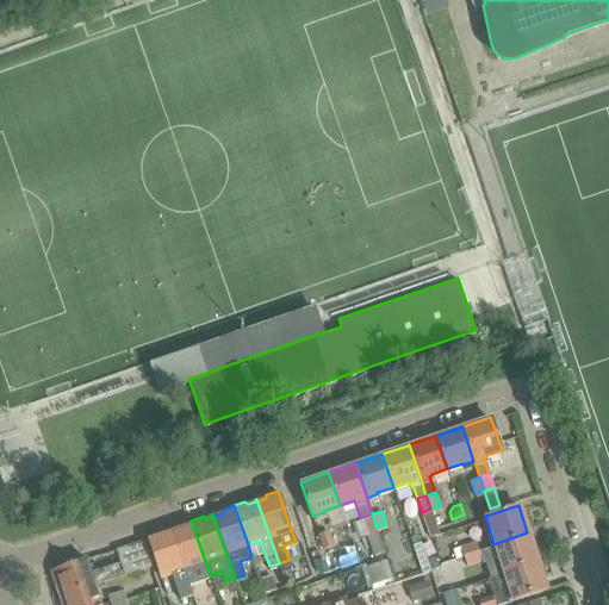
[(372,513),(364,517),(368,530),(377,528),(372,513)]
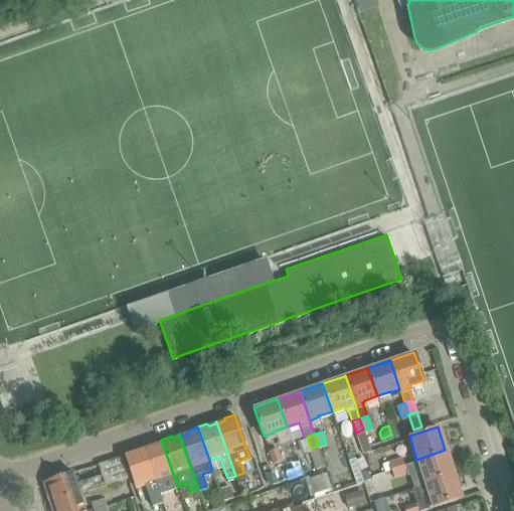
[(177,486),(161,440),(151,443),(151,446),(144,448),(144,447),(143,447),(159,492),(177,486)]
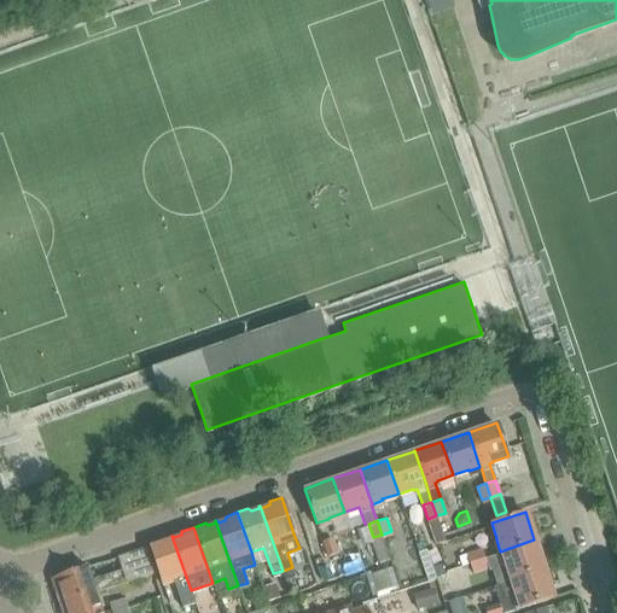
[(382,535),(373,537),(380,559),(389,556),(382,535)]
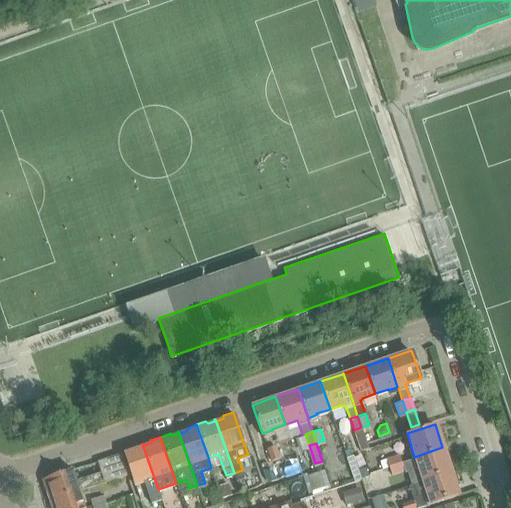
[(142,444),(141,444),(142,446),(135,448),(133,446),(123,449),(134,483),(144,479),(151,501),(160,498),(158,489),(142,444)]
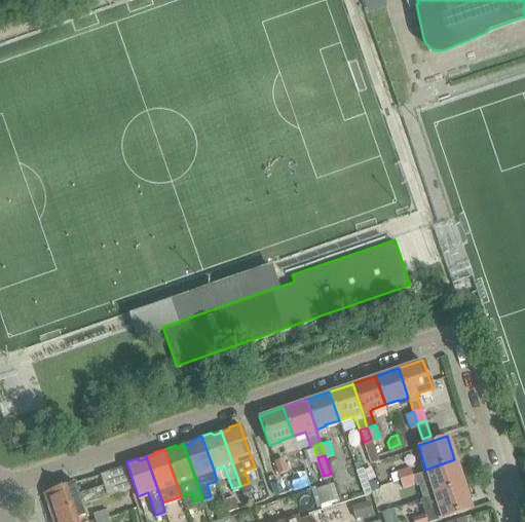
[(278,471),(286,469),(283,456),(274,459),(278,471)]
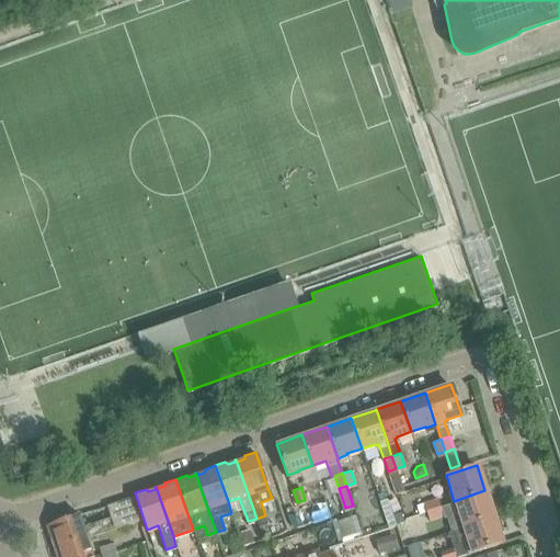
[(450,529),(453,527),(463,525),(493,515),(484,490),(454,501),(438,506),(442,514),(445,513),(450,529)]
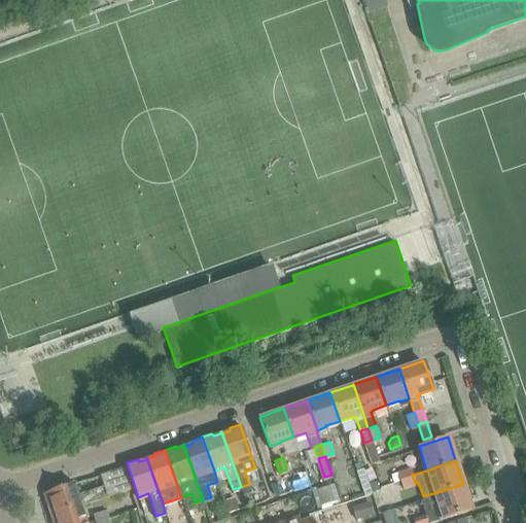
[(48,509),(49,508),(50,511),(80,500),(129,484),(123,465),(100,473),(103,484),(77,492),(74,481),(43,491),(45,497),(44,497),(48,509)]
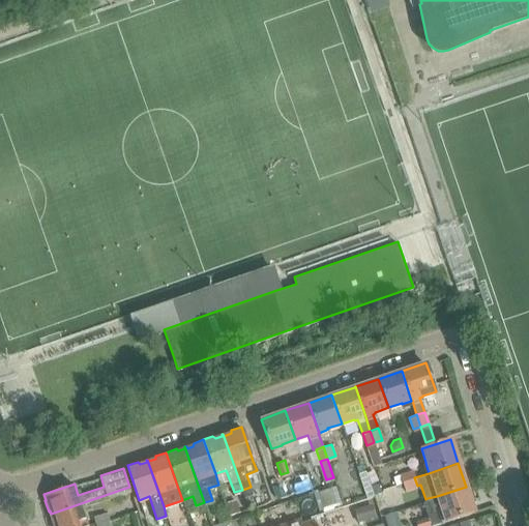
[(400,473),(403,481),(414,477),(412,469),(400,473)]
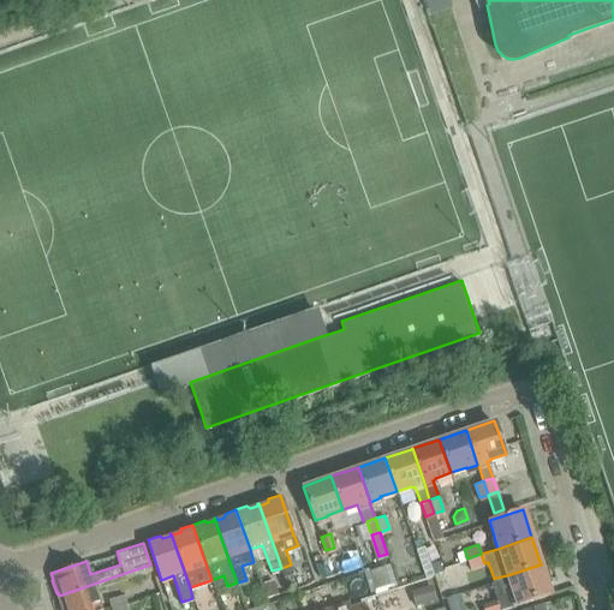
[(481,554),(468,558),(470,567),(484,563),(481,554)]
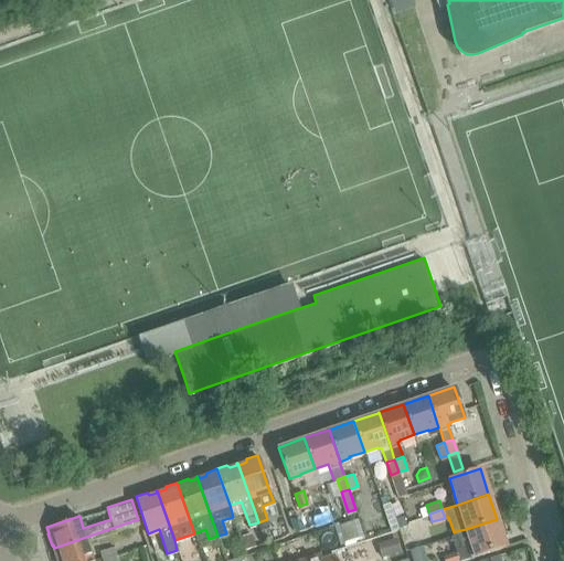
[(404,514),(395,516),(398,525),(406,522),(404,514)]
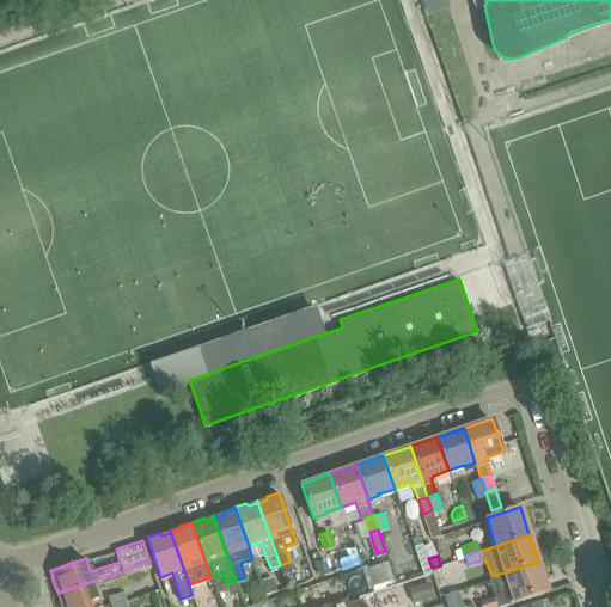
[(288,562),(280,565),(282,572),(292,569),(289,562),(288,562)]
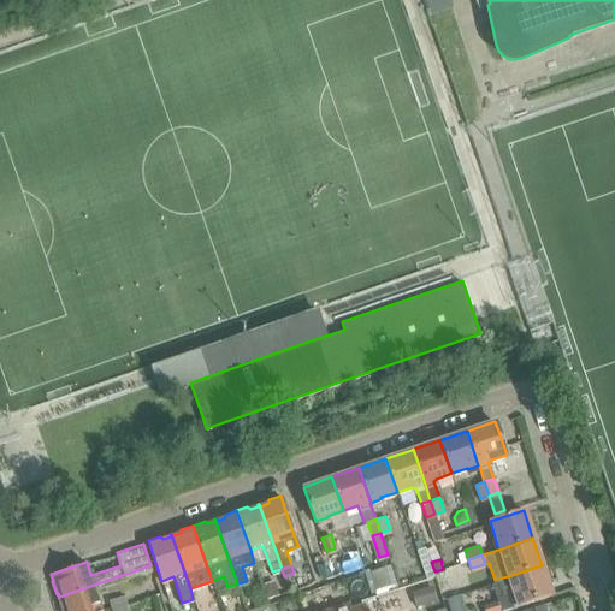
[(384,565),(370,569),(376,588),(376,589),(391,585),(384,565)]
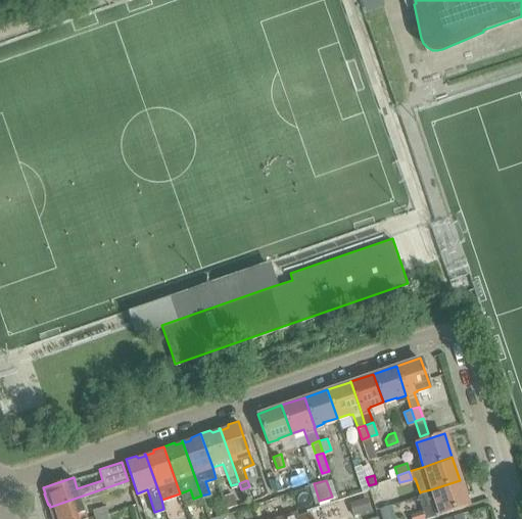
[(460,480),(431,489),(422,491),(425,502),(419,504),(421,510),(424,518),(467,504),(460,480)]
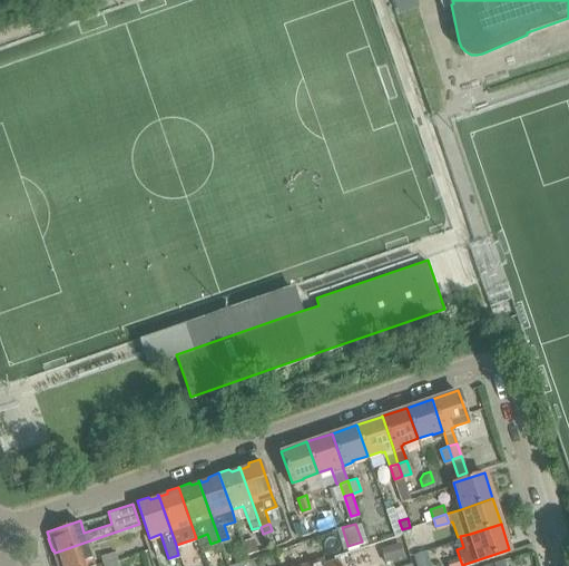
[(253,535),(243,538),(247,552),(257,548),(253,535)]
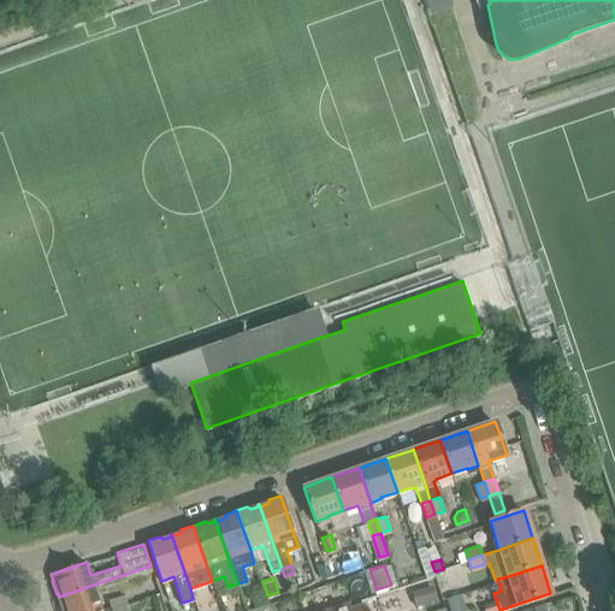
[(432,583),(413,588),(417,604),(436,599),(432,586),(432,583)]
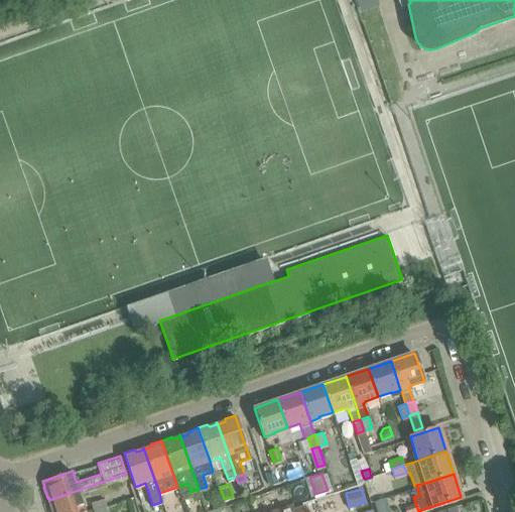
[(78,511),(86,509),(79,490),(49,500),(49,501),(50,501),(51,503),(49,507),(51,511),(78,511)]
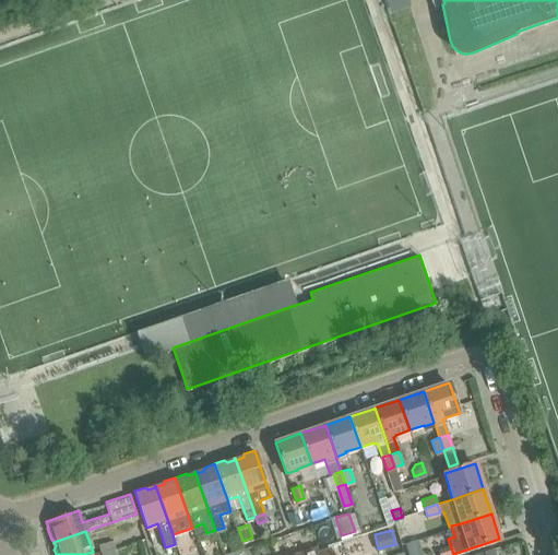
[(101,550),(114,545),(110,536),(97,541),(101,550)]
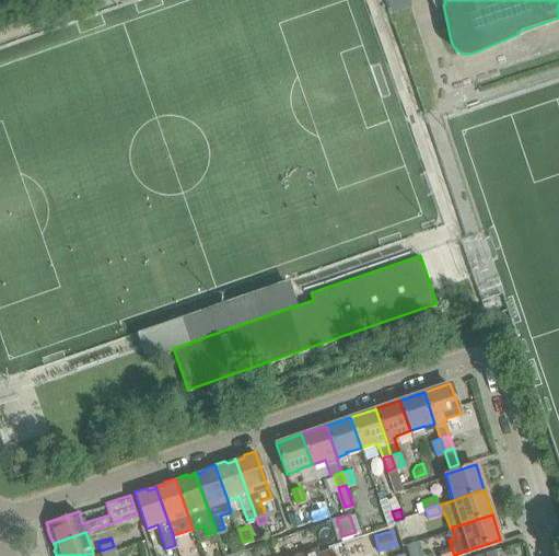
[(333,555),(329,542),(300,552),(301,555),(333,555)]
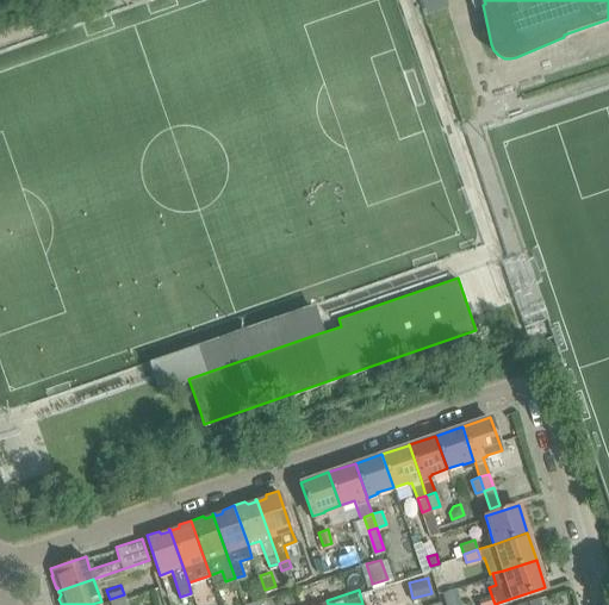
[(124,594),(110,599),(111,604),(123,604),(128,604),(124,594)]
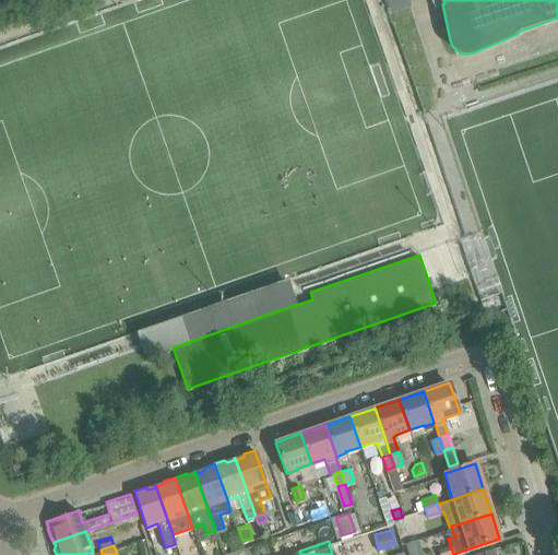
[(438,550),(439,554),(448,554),(453,554),(450,545),(438,550)]
